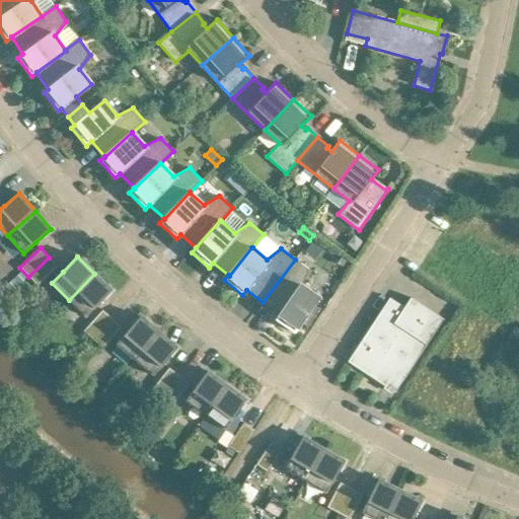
[(58,267),(49,257),(28,277),(38,286),(58,267)]
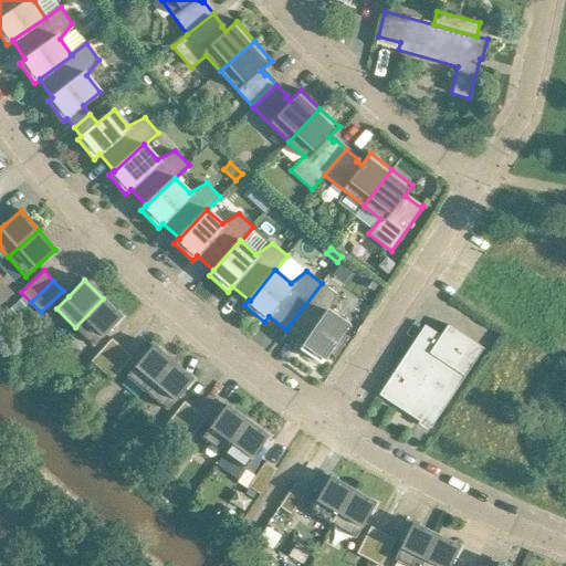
[(336,294),(322,283),(286,329),(304,343),(301,348),(321,363),(328,353),(335,357),(349,336),(343,332),(347,325),(331,313),(336,294)]
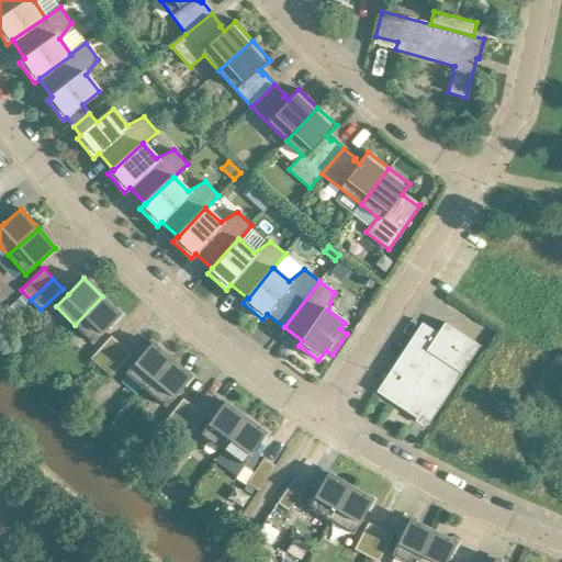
[(93,344),(105,330),(121,314),(102,296),(75,325),(93,344)]
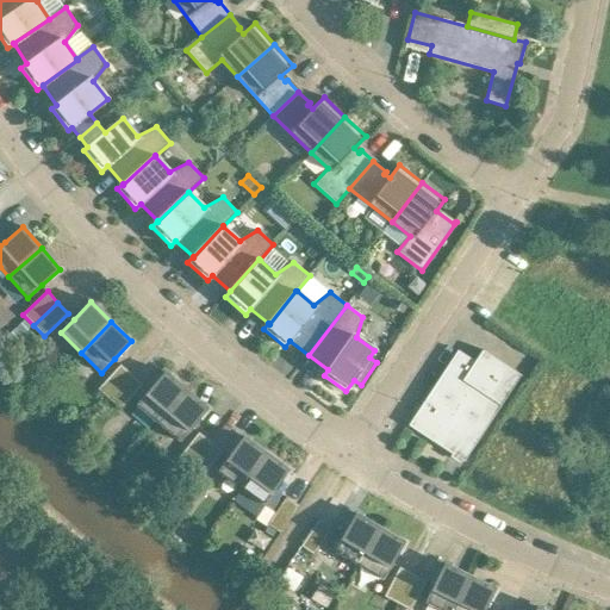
[(464,462),(500,405),(521,375),(483,349),(474,361),(458,350),(409,425),(449,453),(453,455),(452,456),(460,462),(461,460),(464,462)]
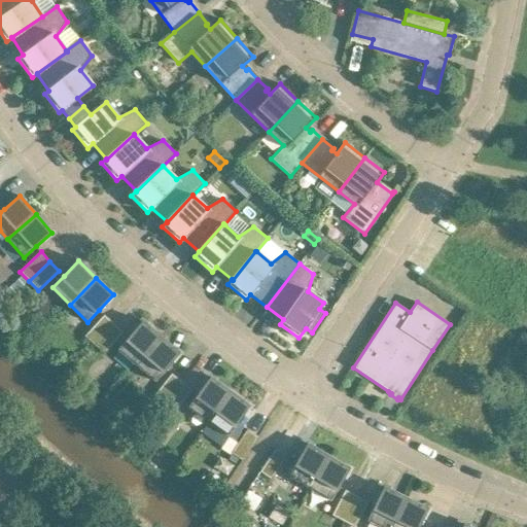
[(95,345),(114,323),(104,315),(84,336),(95,345)]
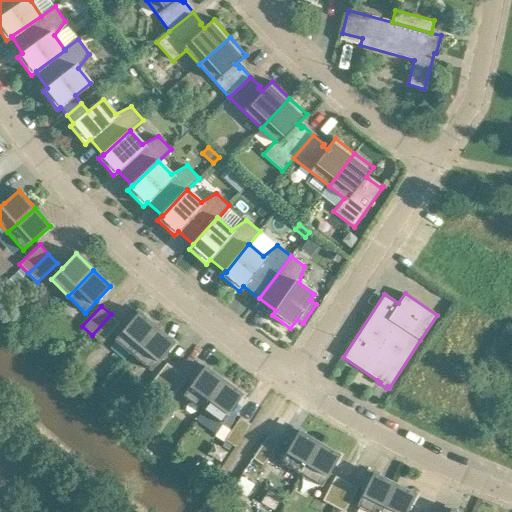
[(125,327),(117,337),(114,340),(133,355),(156,327),(138,312),(125,327)]
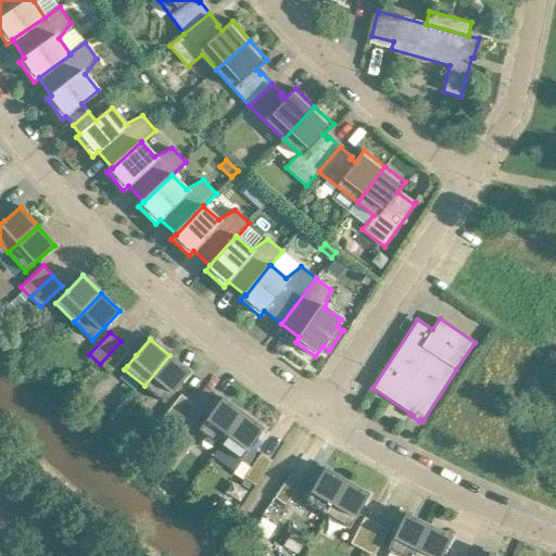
[(100,364),(102,366),(110,373),(116,366),(130,351),(121,341),(100,364)]
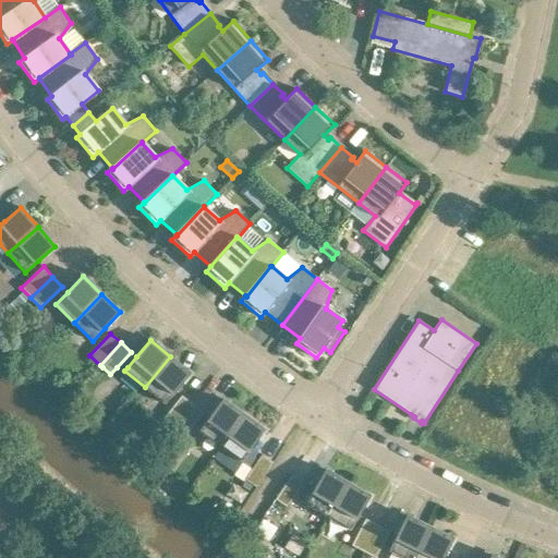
[(165,404),(176,390),(191,374),(183,367),(170,356),(145,387),(165,404)]
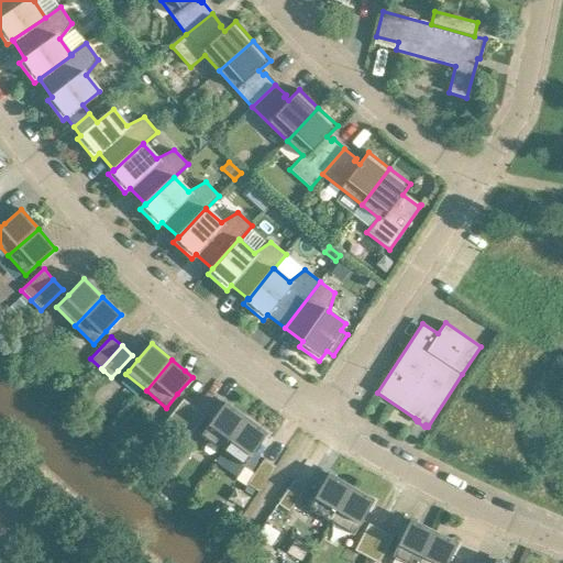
[(165,423),(175,432),(195,408),(184,399),(165,423)]
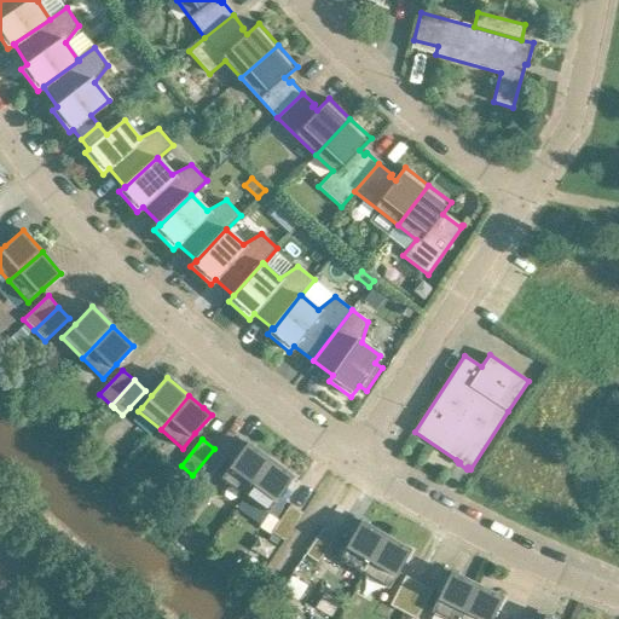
[(221,479),(244,496),(271,460),(247,443),(232,462),(221,479)]
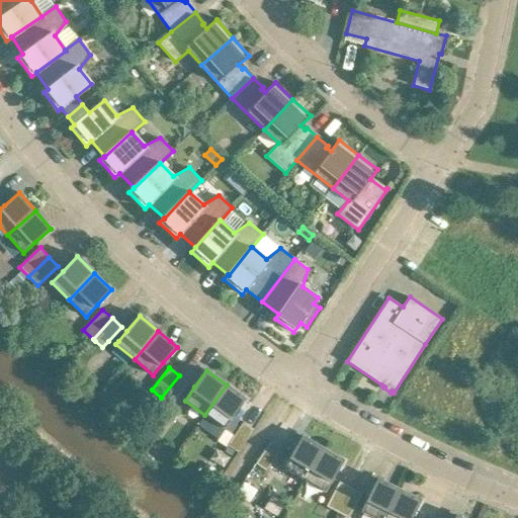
[(171,405),(189,382),(179,375),(161,398),(171,405)]
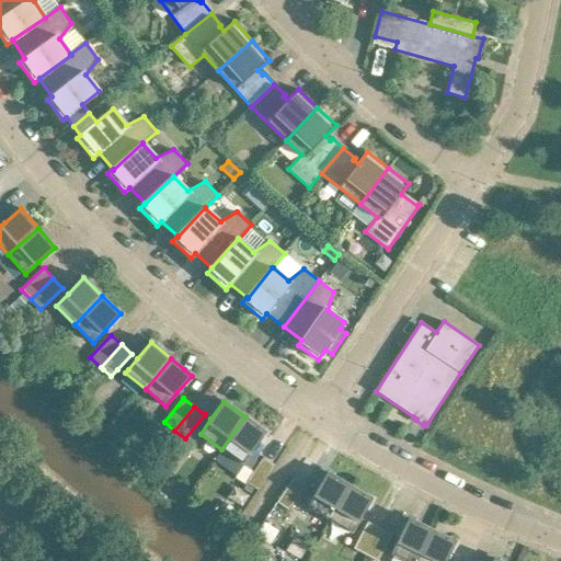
[(253,450),(253,449),(266,432),(245,416),(221,449),(241,464),(242,465),(253,450)]
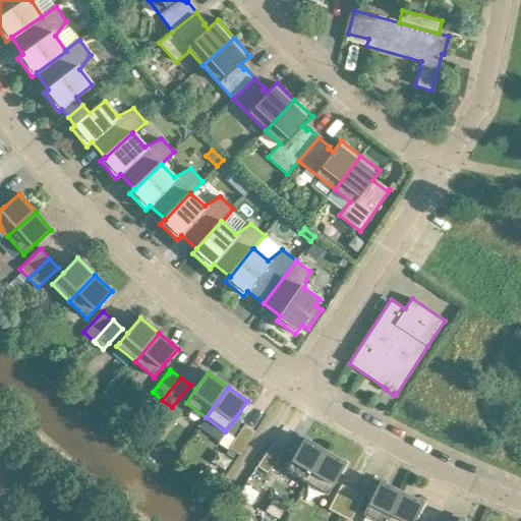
[(241,422),(235,418),(225,431),(232,437),(238,427),(237,427),(241,422)]
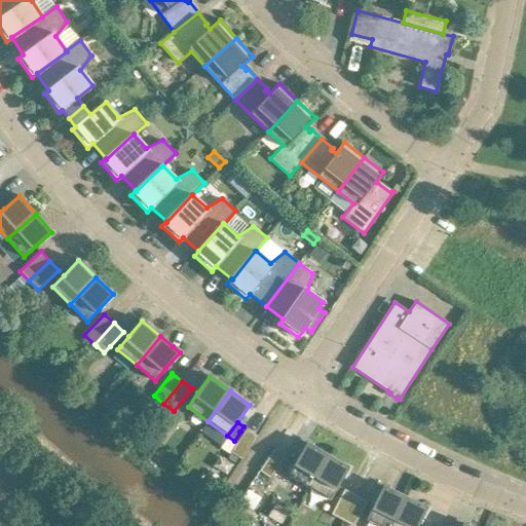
[(231,452),(241,459),(258,436),(247,428),(231,452)]
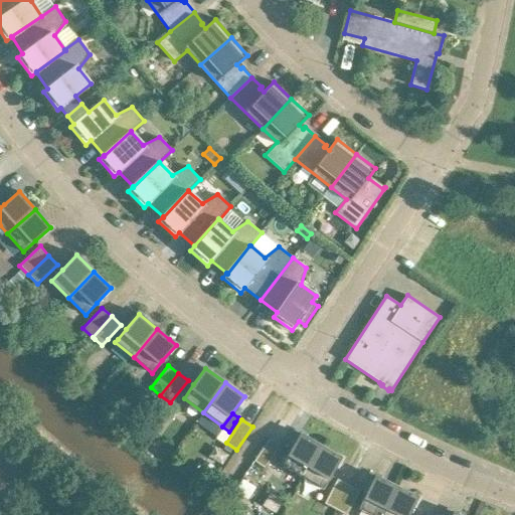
[(303,477),(321,446),(301,434),(291,451),(282,465),(303,477)]
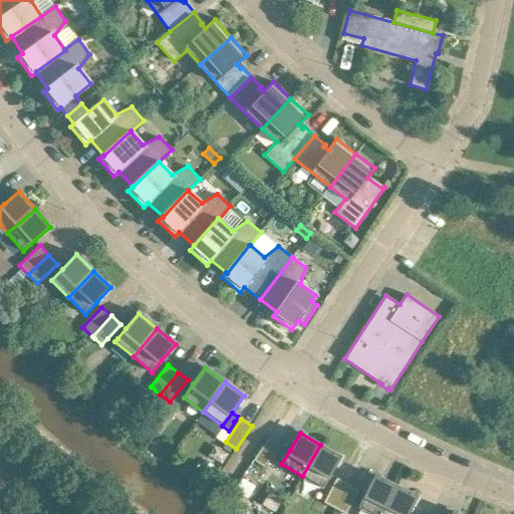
[(280,444),(269,437),(253,460),(264,467),(280,444)]
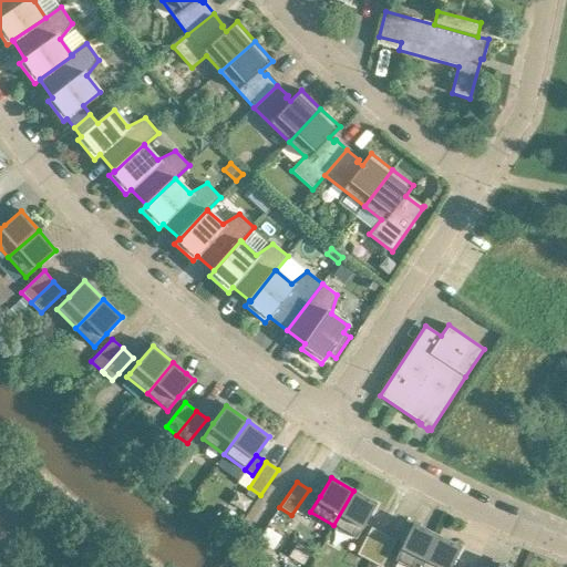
[(254,498),(257,494),(250,488),(247,493),(254,498)]
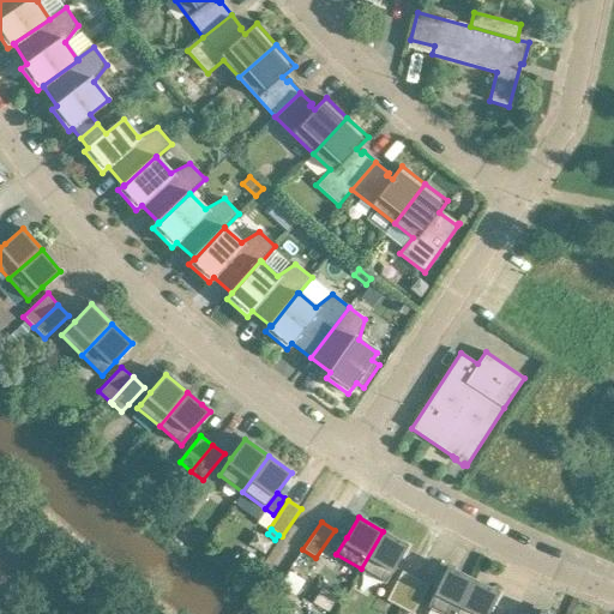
[(408,546),(383,531),(361,569),(385,584),(396,566),(408,546)]
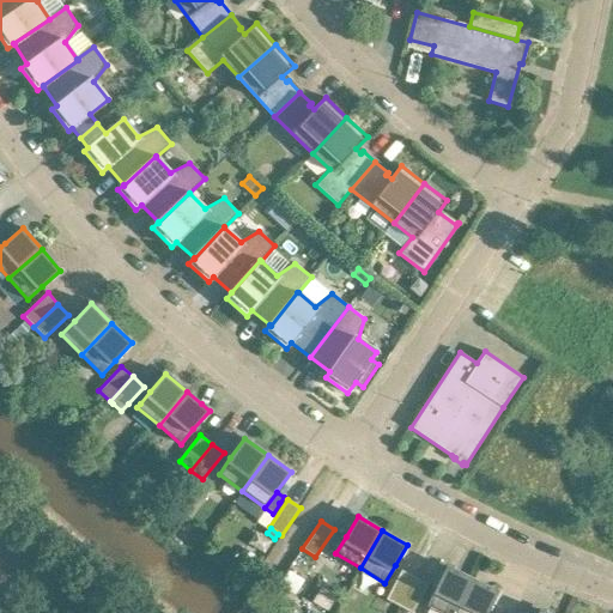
[(255,554),(244,548),(238,559),(248,565),(255,554)]
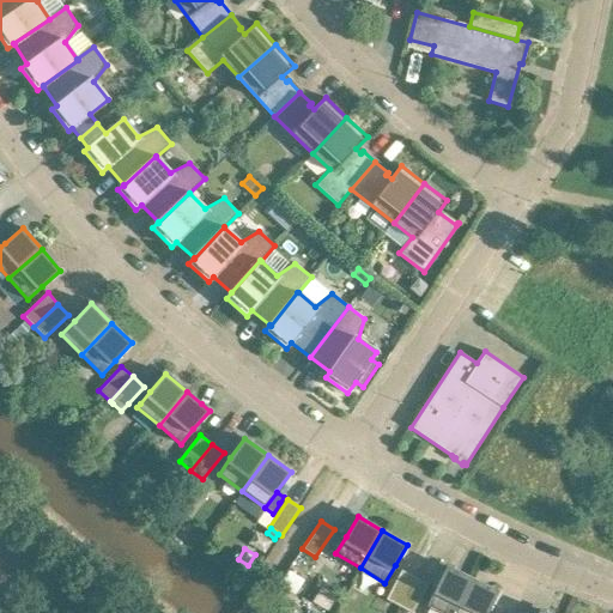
[(442,612),(455,612),(472,578),(447,566),(436,588),(428,606),(442,612)]
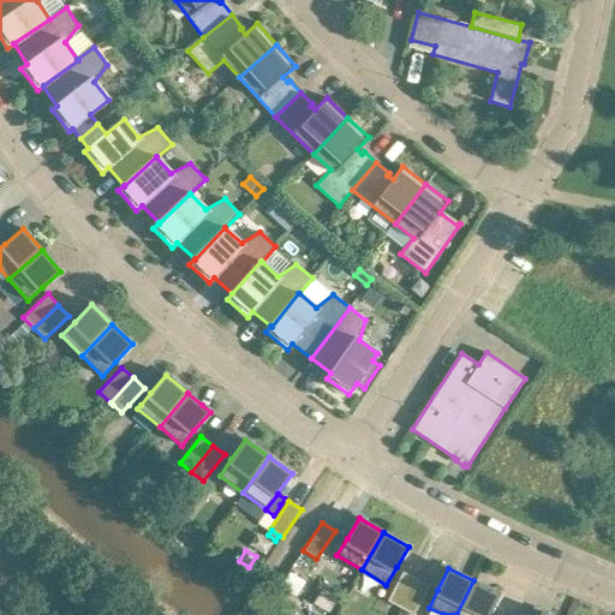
[(387,601),(400,608),(417,579),(404,572),(387,601)]
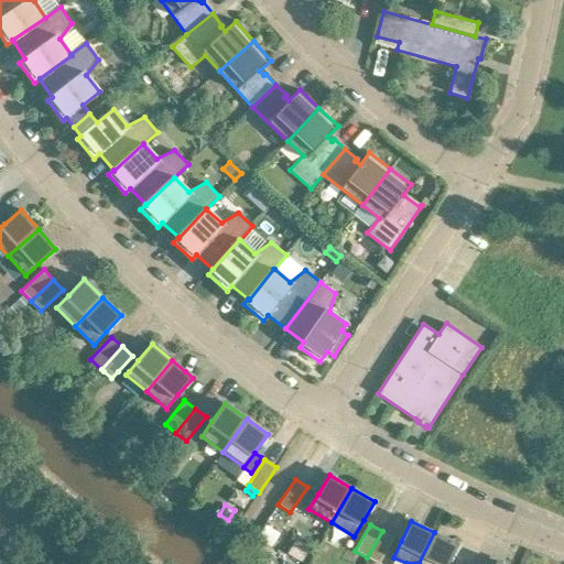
[(378,563),(379,563),(394,538),(382,531),(367,557),(378,563)]
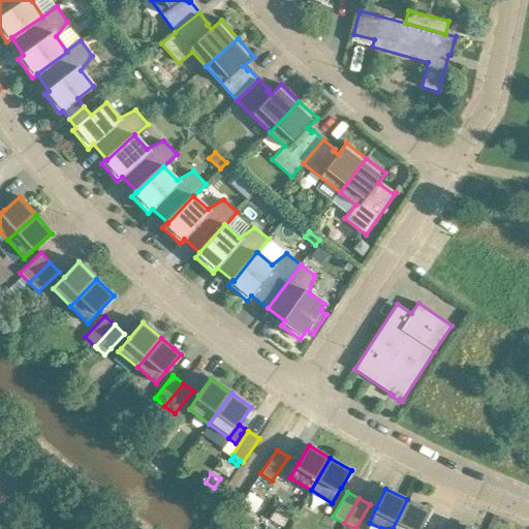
[(430,510),(407,499),(393,528),(419,528),(421,528),(430,510)]
